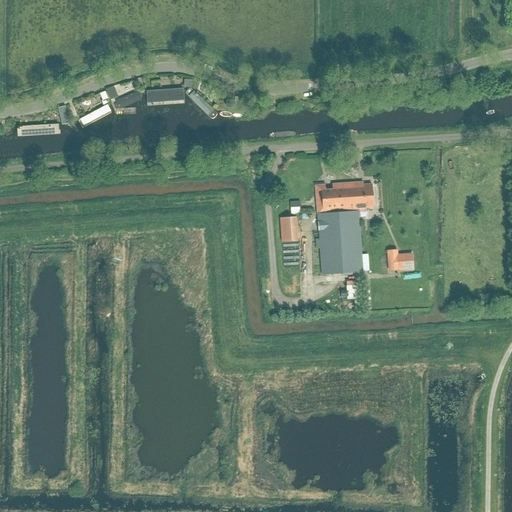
[(185,94),(212,122),(219,115),(191,88),(185,94)]
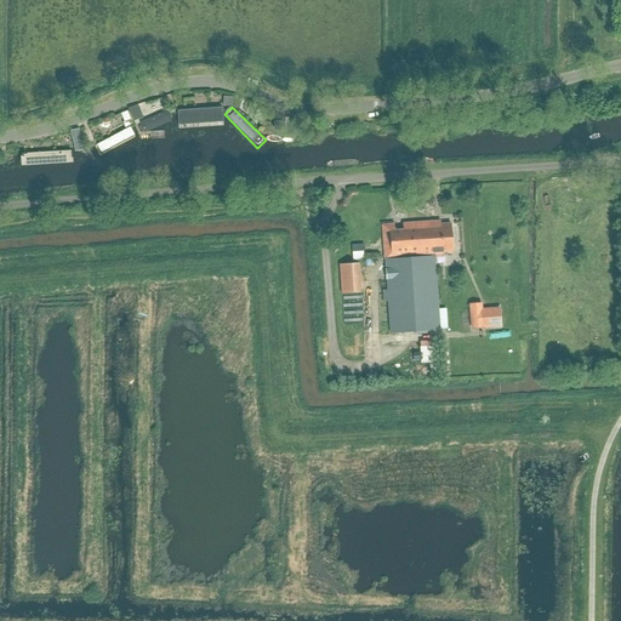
[(223,125),(222,108),(178,110),(180,127),(223,125)]
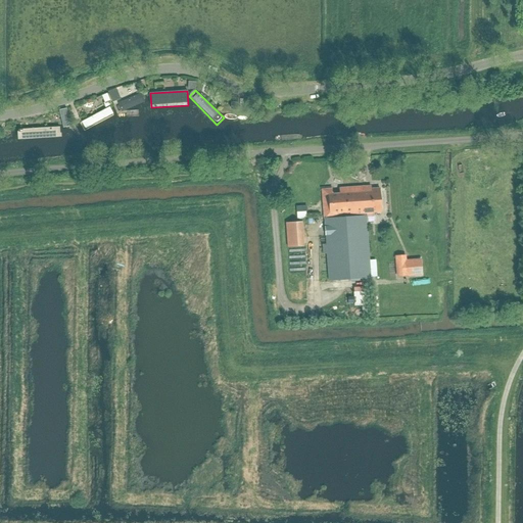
[(115,93),(109,95),(112,103),(120,100),(115,93)]
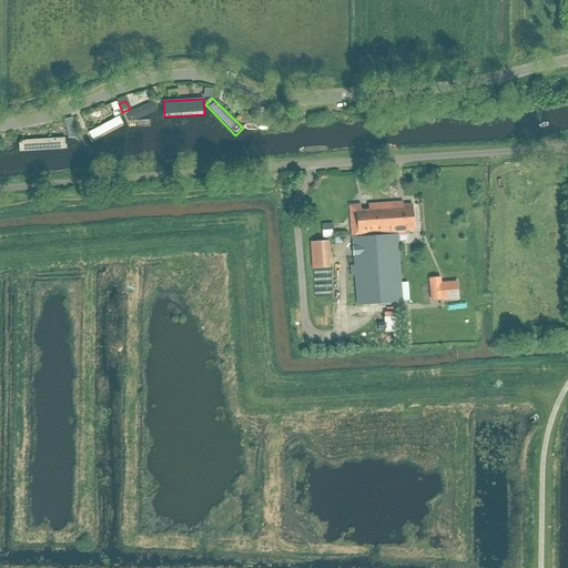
[(114,102),(107,105),(111,115),(119,112),(114,102)]
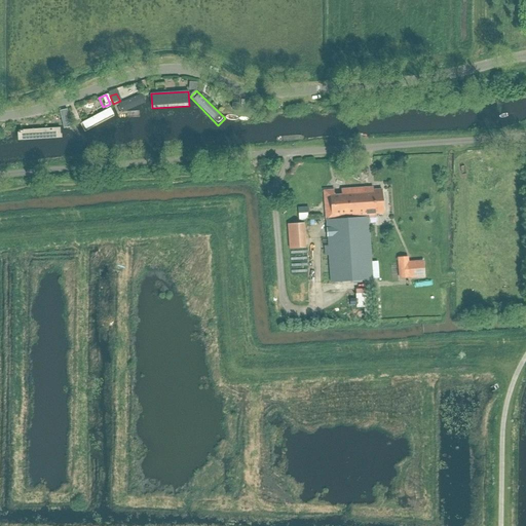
[(145,102),(141,95),(118,105),(121,112),(145,102)]
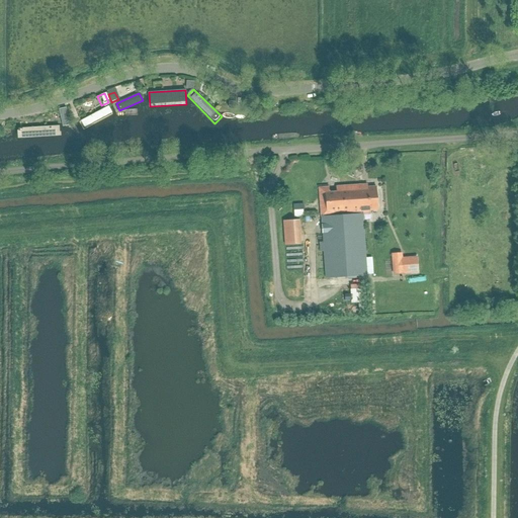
[(113,114),(110,106),(79,121),(84,130),(113,114)]
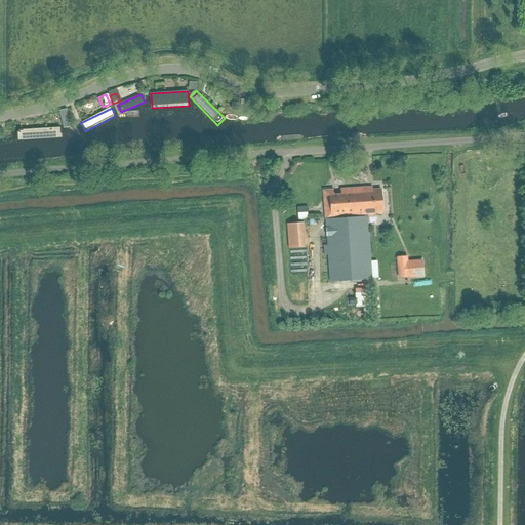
[(62,139),(62,130),(17,131),(18,142),(62,139)]
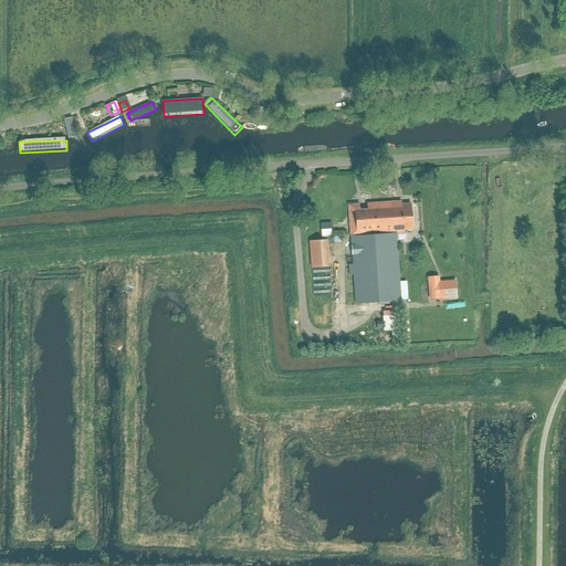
[(348,205),(355,303),(400,300),(396,233),(402,232),(402,229),(411,229),(410,203),(398,205),(398,201),(348,205)]
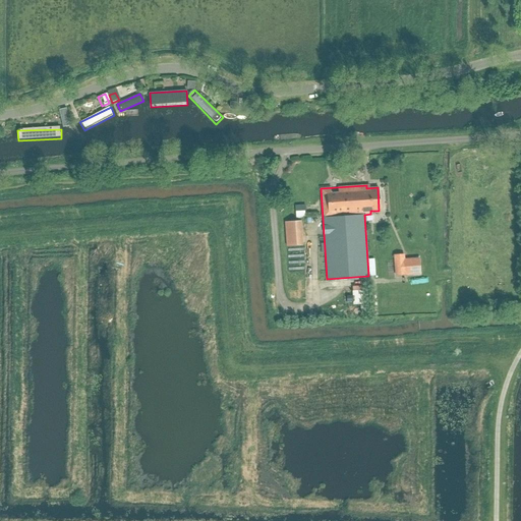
[(301,220),(284,221),(286,246),(302,245),(301,220)]
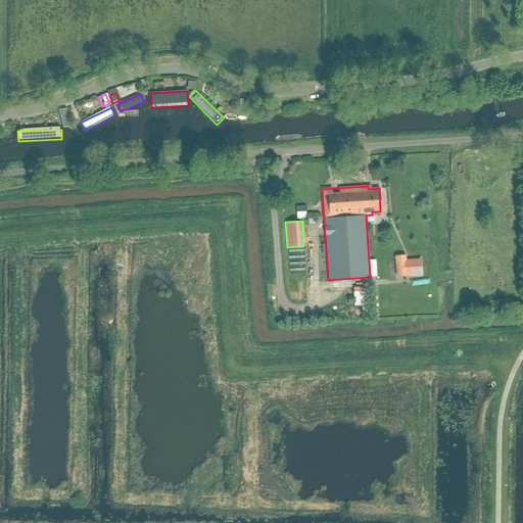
[(405,276),(422,275),(421,259),(406,260),(406,255),(394,255),(396,277),(405,276)]
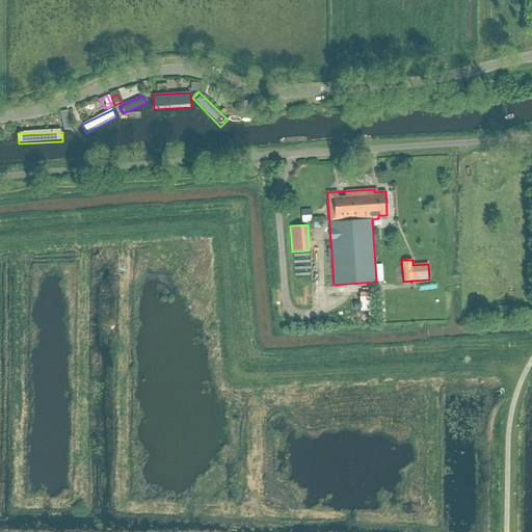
[(293,306),(301,304),(301,296),(293,297),(293,306)]
